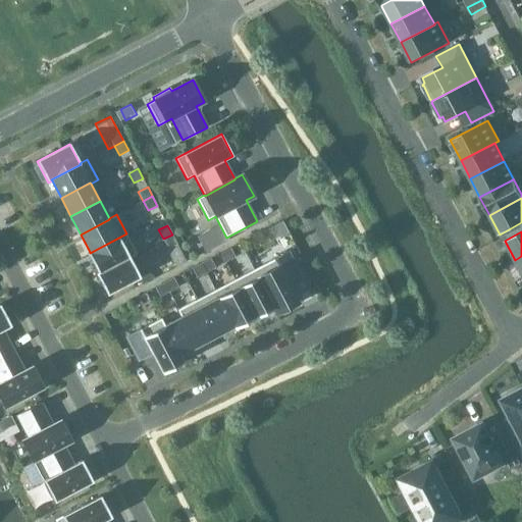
[(98,272),(99,273),(129,257),(129,258),(137,254),(126,233),(90,253),(90,252),(88,253),(98,272)]
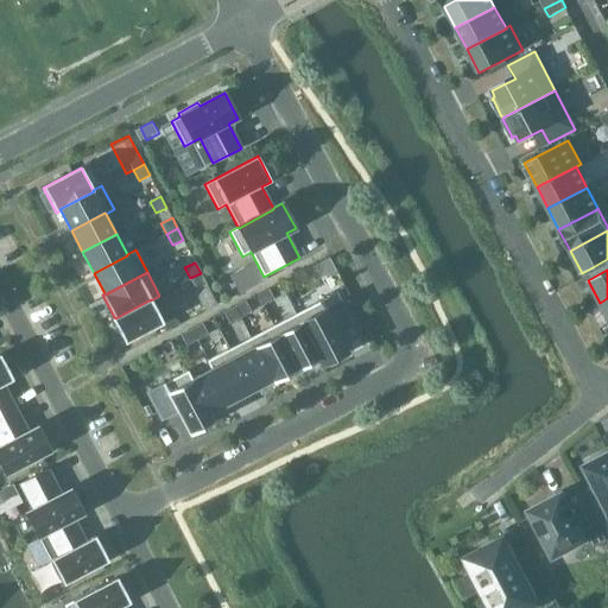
[(201,273),(190,278),(196,290),(207,284),(201,273)]
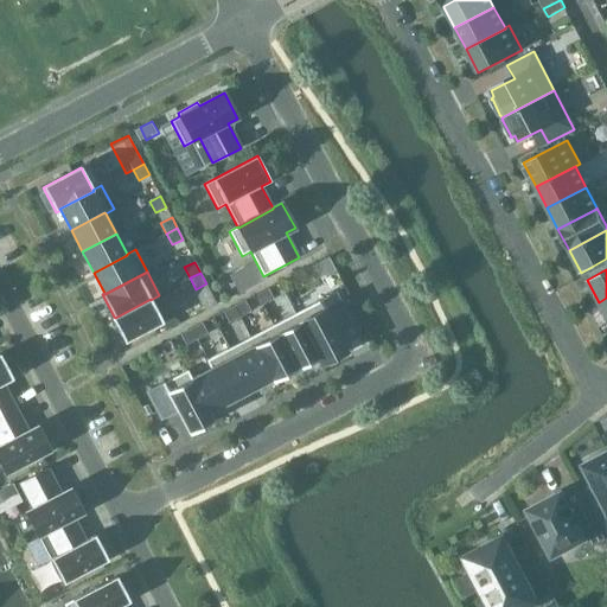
[(268,288),(257,294),(262,305),(274,299),(268,288)]
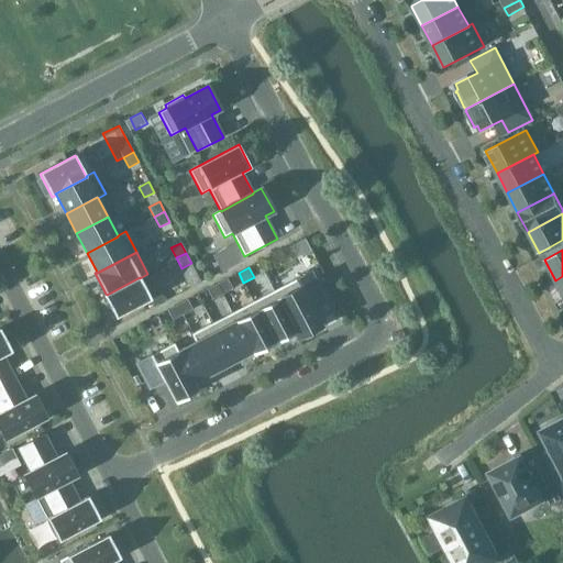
[(275,291),(296,332),(295,332),(298,339),(321,327),(310,305),(324,297),(311,272),(275,291)]
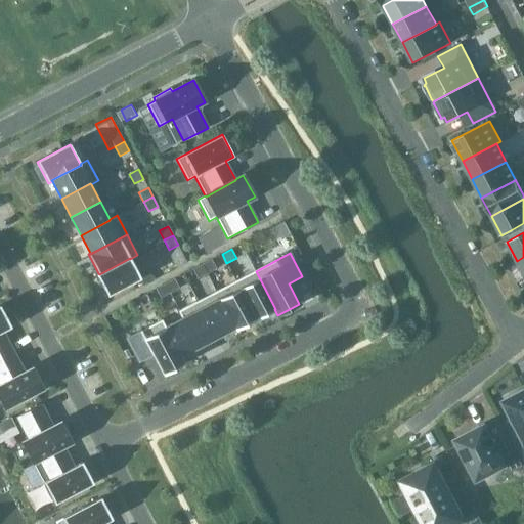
[(140,278),(130,259),(130,258),(99,274),(98,273),(96,274),(107,296),(140,278)]
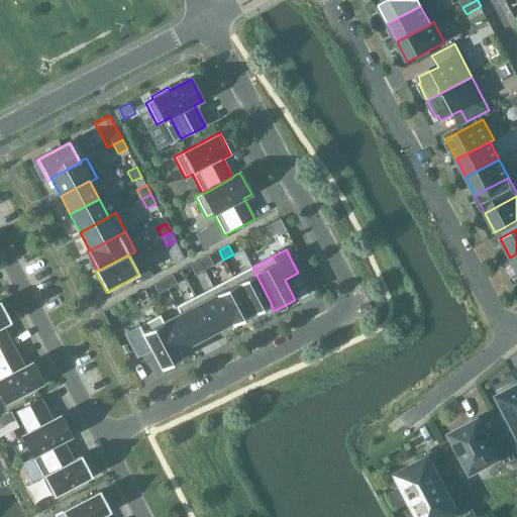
[(200,261),(204,270),(213,266),(209,256),(200,261)]
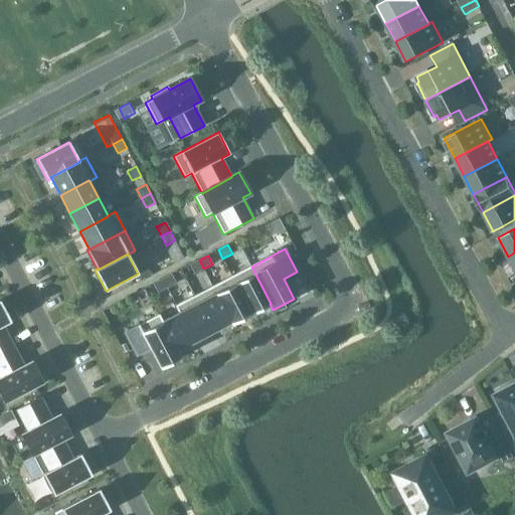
[(203,269),(199,260),(189,265),(194,274),(203,269)]
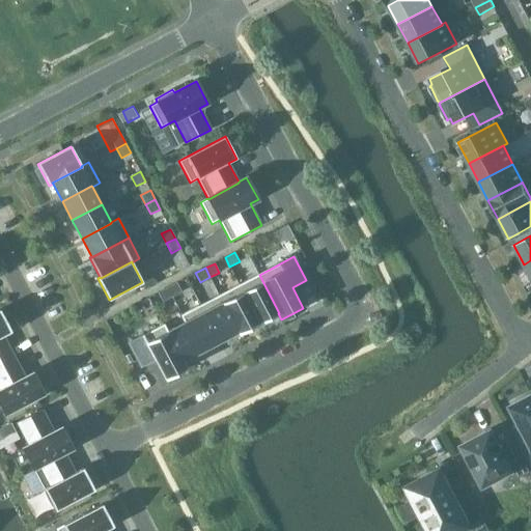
[(279,313),(259,275),(239,285),(259,324),(278,313),(279,313)]
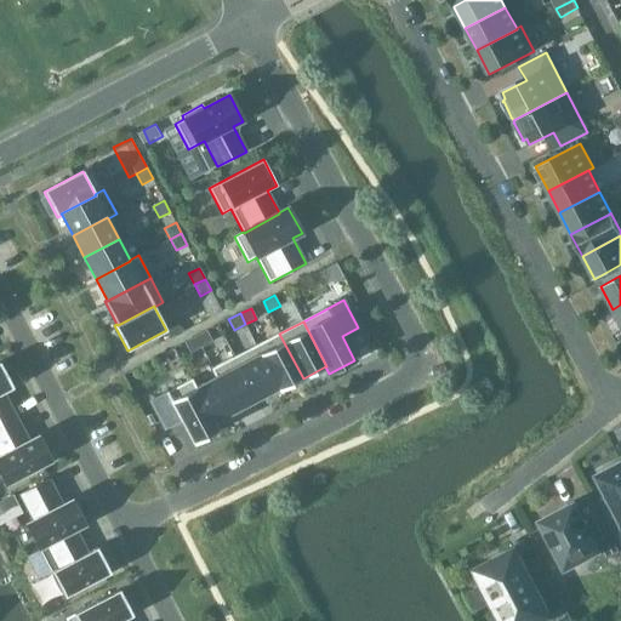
[(176,325),(166,330),(171,339),(183,331),(181,328),(176,325)]
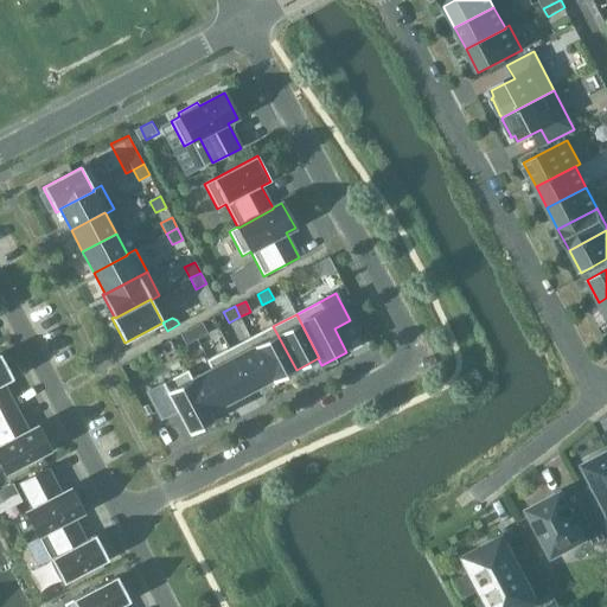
[(191,328),(197,340),(208,334),(203,324),(191,328)]
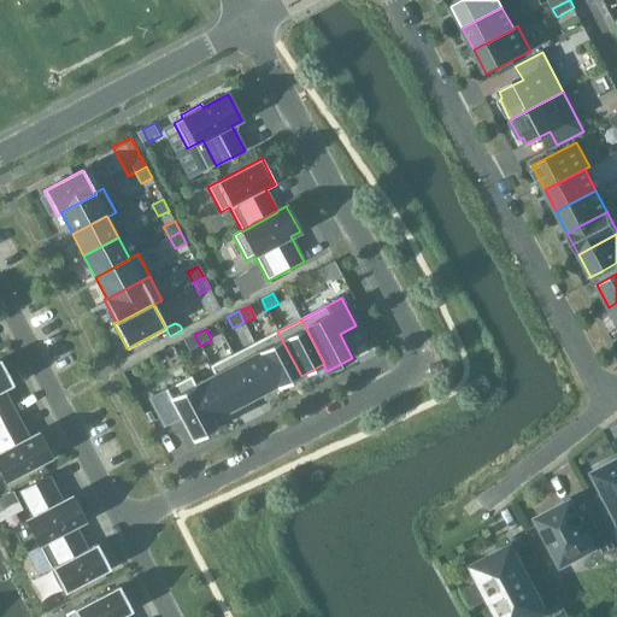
[(301,376),(277,331),(254,344),(277,386),(276,387),(277,388),(301,376)]
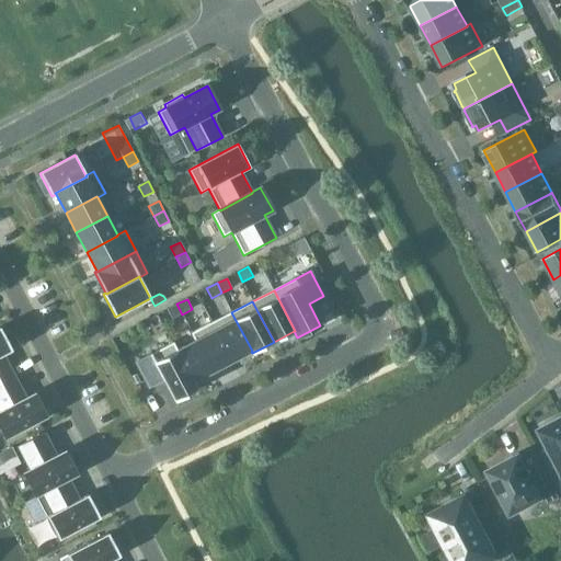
[(182,315),(176,304),(167,309),(172,319),(182,315)]
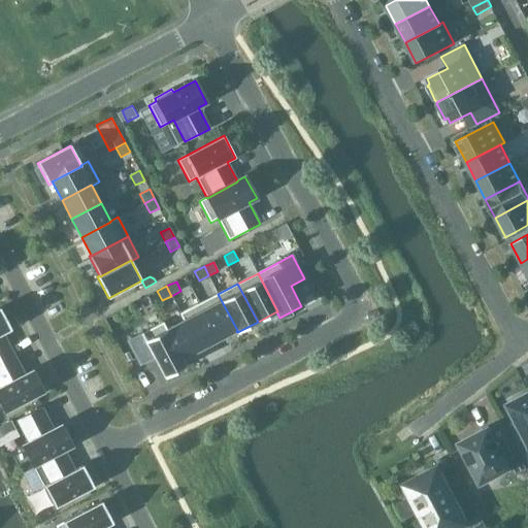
[(237,330),(218,294),(199,303),(219,340),(236,331),(237,330)]
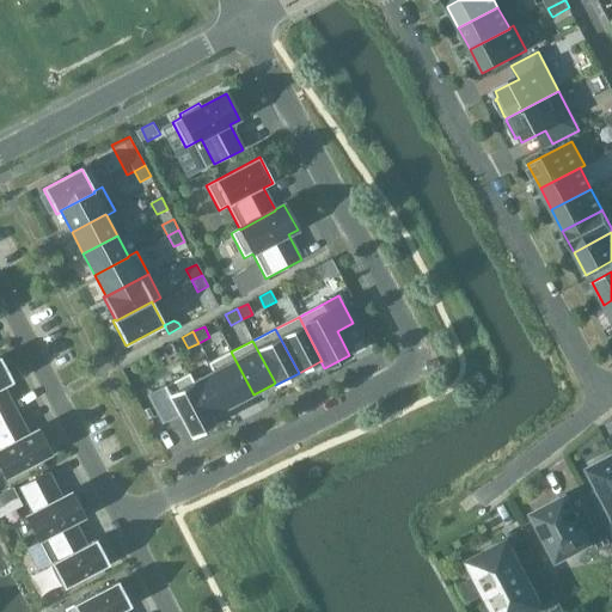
[(254,395),(231,352),(208,363),(213,372),(214,372),(232,405),(254,395)]
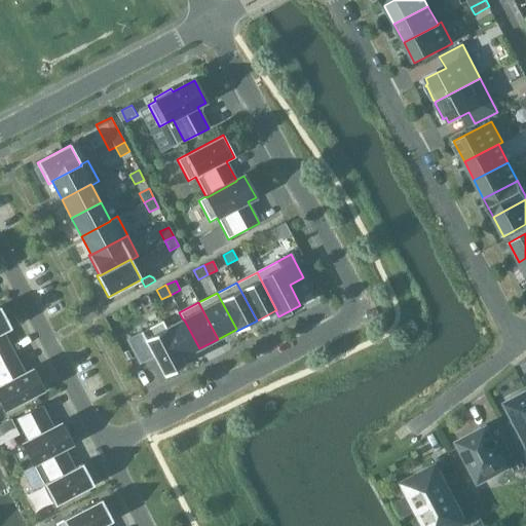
[(0,360),(13,353),(3,333),(11,329),(0,307),(0,360)]
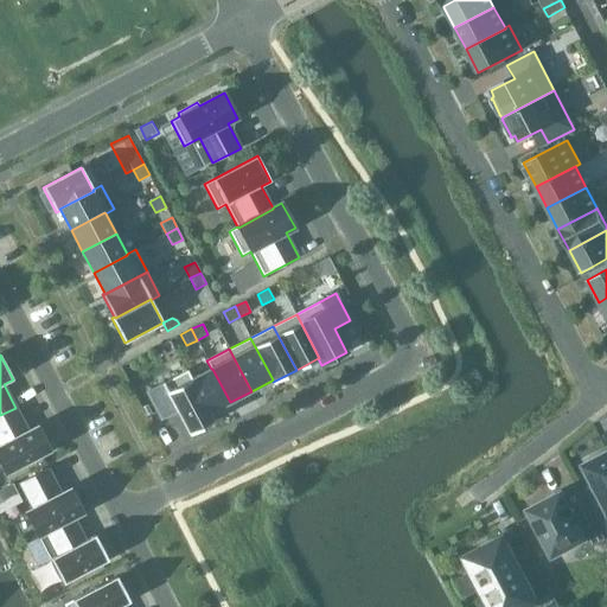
[(230,402),(212,369),(211,369),(192,379),(191,379),(209,414),(210,413),(230,402)]
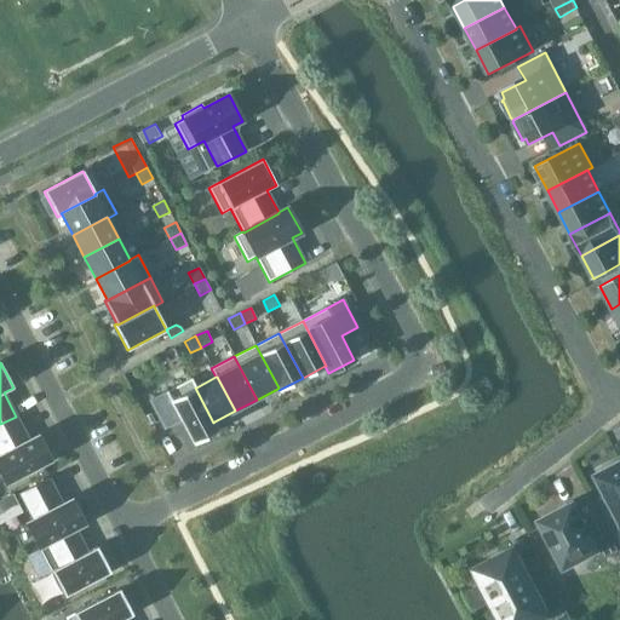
[(213,423),(195,388),(196,388),(191,379),(150,400),(165,429),(181,420),(193,443),(219,430),(214,422),(213,423)]
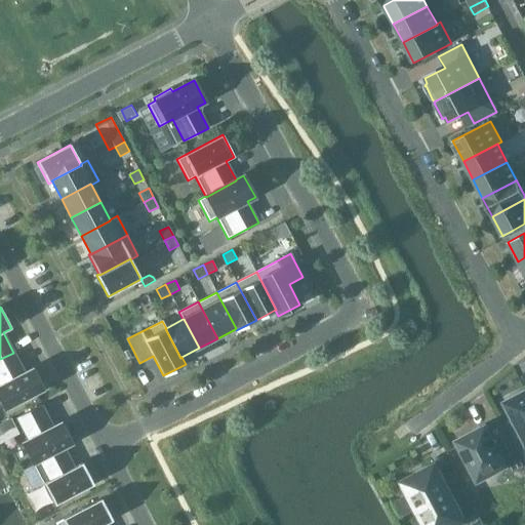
[(13,353),(0,359),(0,400),(5,410),(43,390),(32,368),(25,372),(13,353)]
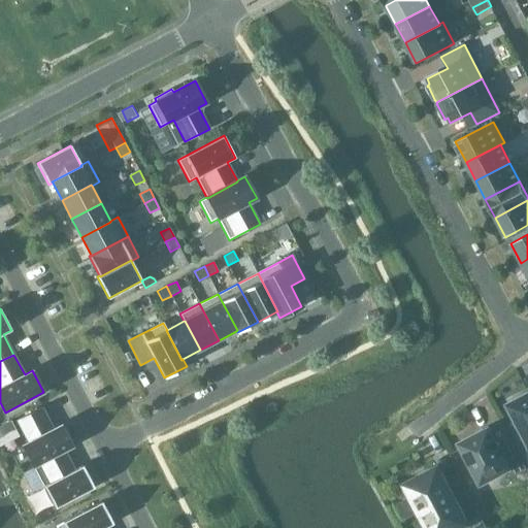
[(517,365),(506,375),(516,385),(526,374),(517,365)]
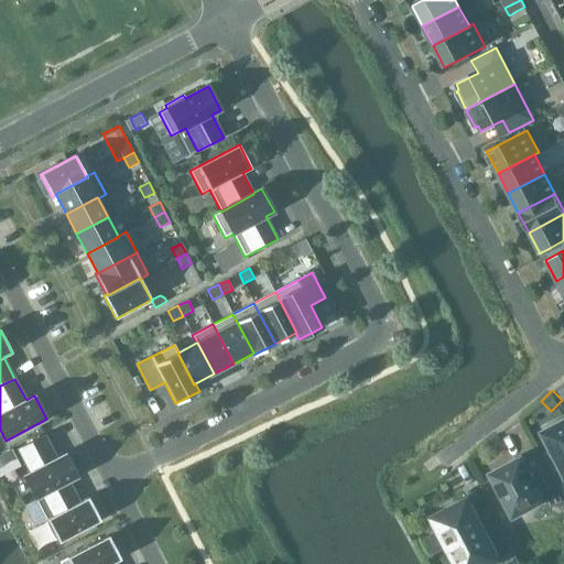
[(563,422),(543,433),(553,452),(563,472),(563,422)]
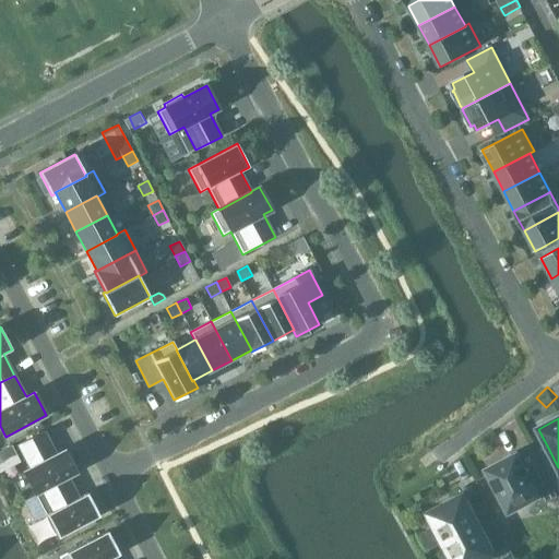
[(68,476),(68,477),(76,473),(64,450),(56,454),(44,431),(19,445),(31,467),(24,471),(36,495),(43,491),(42,490),(68,476)]
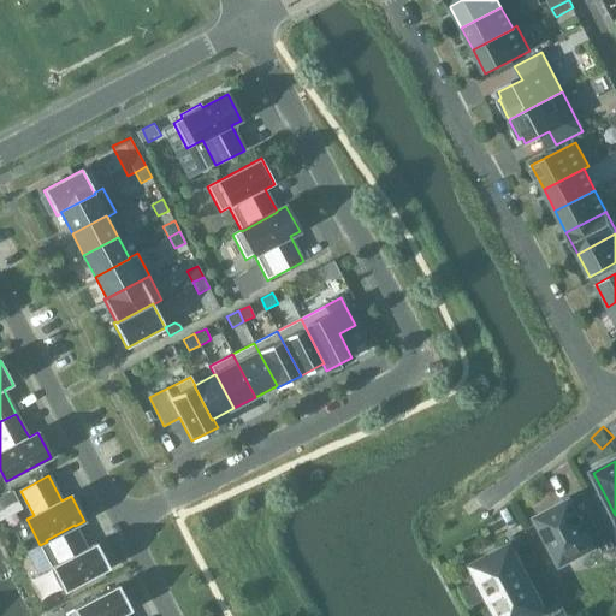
[(591,501),(605,527),(615,521),(615,515),(604,493),(591,501)]
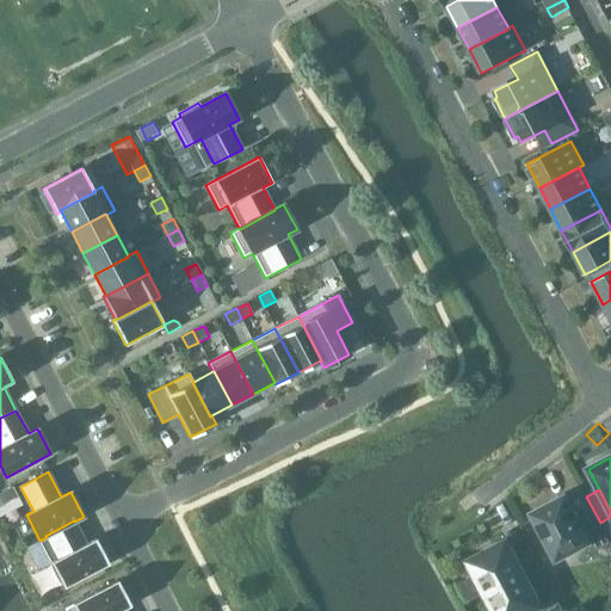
[(609,543),(590,505),(574,513),(566,497),(531,514),(556,561),(588,543),(593,551),(609,543)]
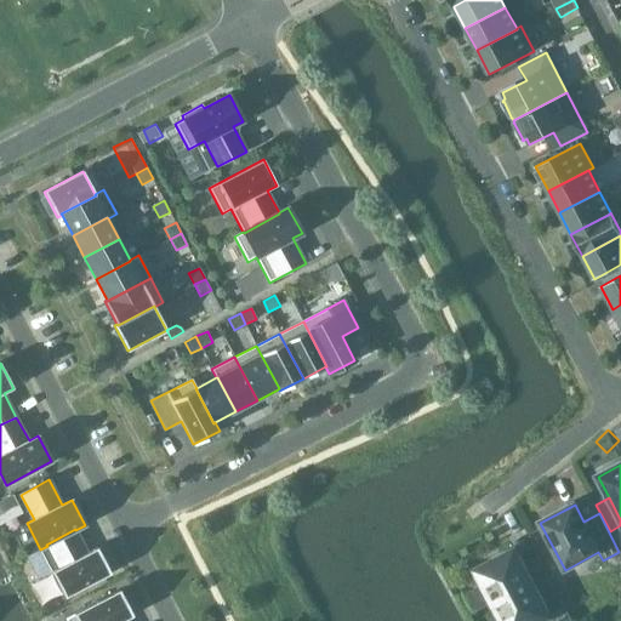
[(87,553),(75,530),(75,529),(46,545),(47,546),(58,568),(52,571),(66,597),(110,574),(97,548),(87,553)]
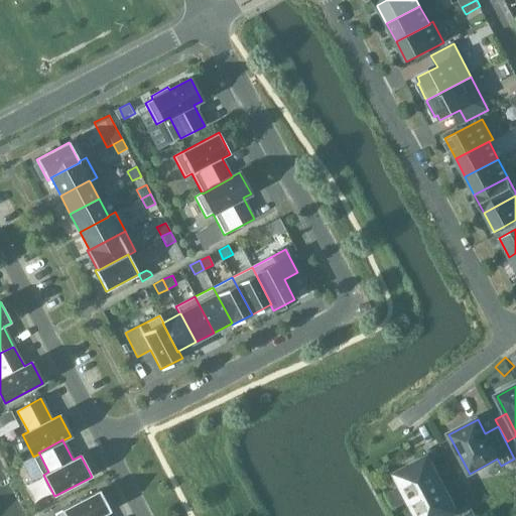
[(397,474),(411,500),(418,515),(446,515),(455,512),(456,515),(473,515),(474,515),(454,479),(441,485),(427,459),(397,474)]
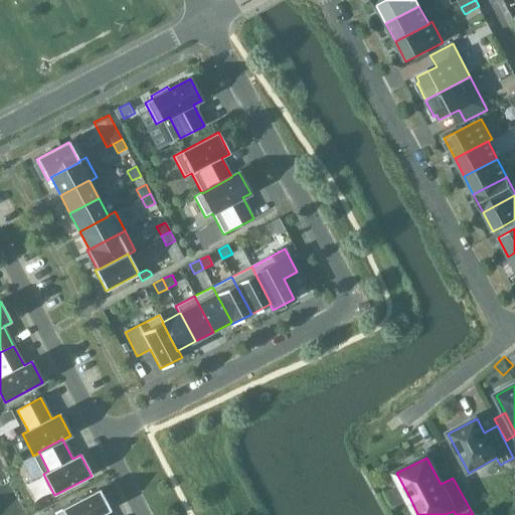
[(102,514),(103,514),(110,511),(99,489),(54,513),(54,514),(102,514)]
